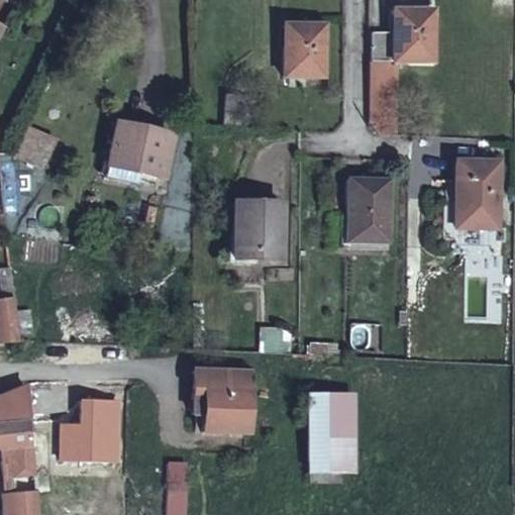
[(431,61),(431,10),(393,11),(394,61),(431,61)]
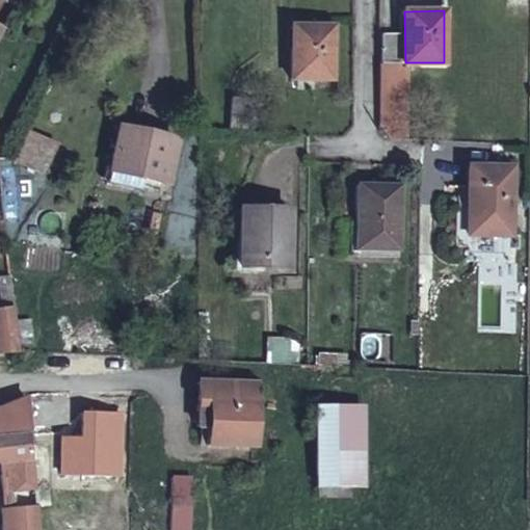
[(333,26),(293,26),(293,78),(300,78),(319,78),(333,78),(333,26)]
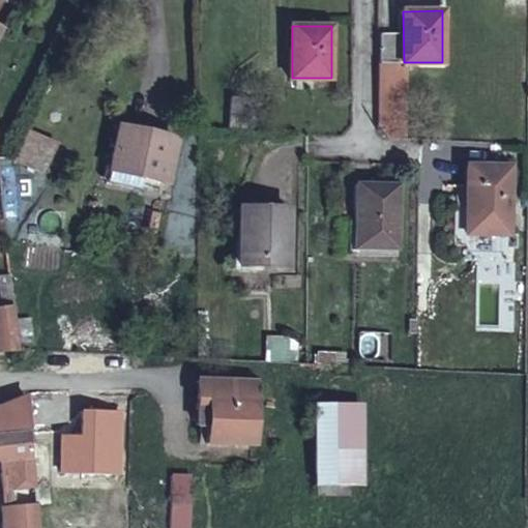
[(317,86),(318,78),(299,78),(298,86),(317,86)]
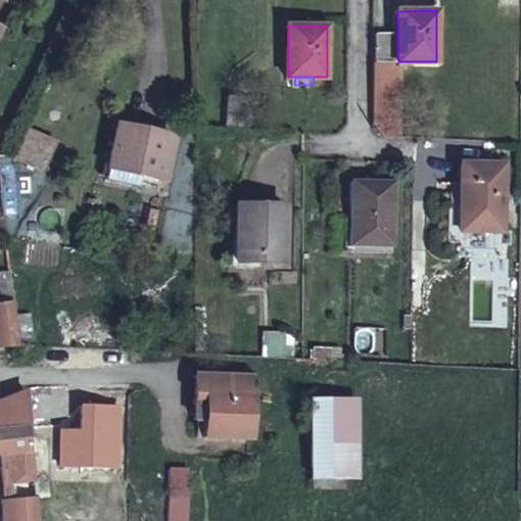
[(246,94),(229,94),(227,124),(244,125),(246,94)]
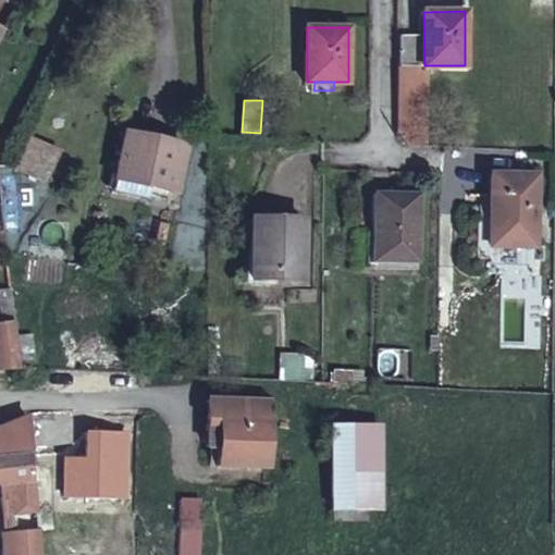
[(407,109),(407,125),(422,125),(422,110),(407,109)]
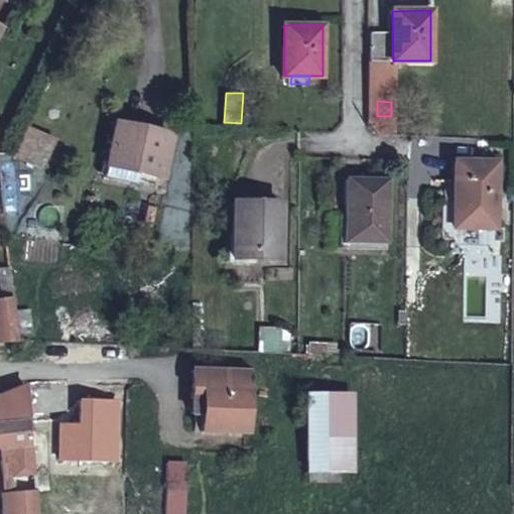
[(377,116),(376,130),(379,132),(391,133),(391,116),(377,116)]
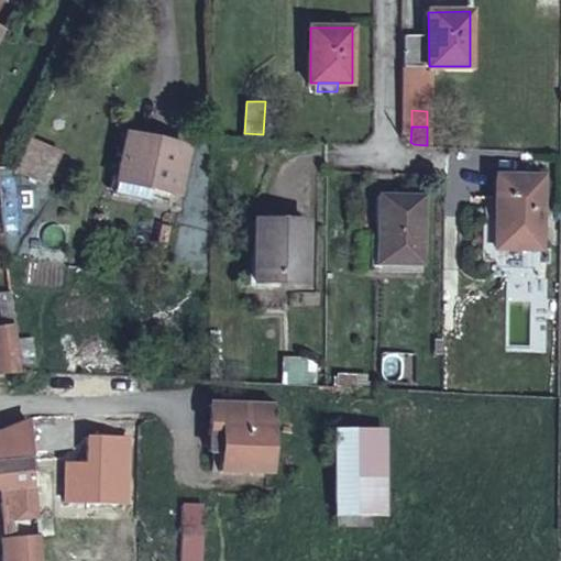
[(177,191),(188,146),(142,138),(128,134),(118,180),(151,187),(177,191)]
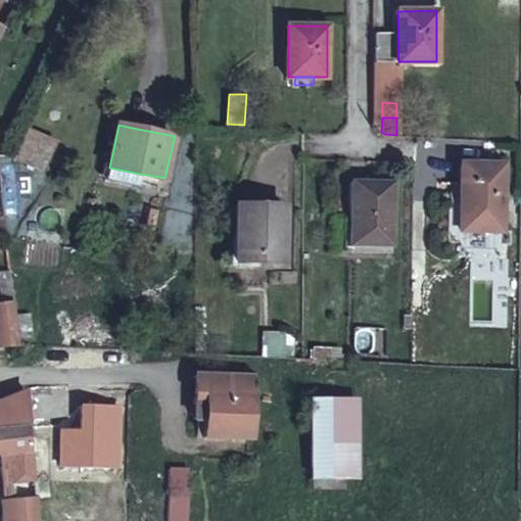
[(26,161),(44,169),(56,140),(29,128),(15,155),(26,161)]
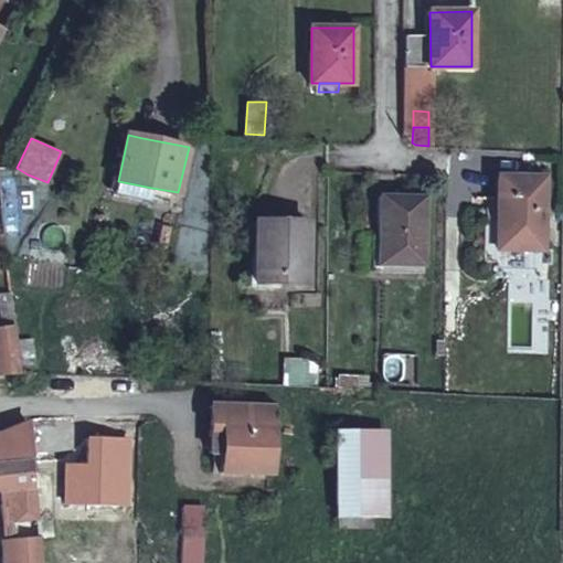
[(542,179),(497,178),(497,248),(542,250),(542,179)]
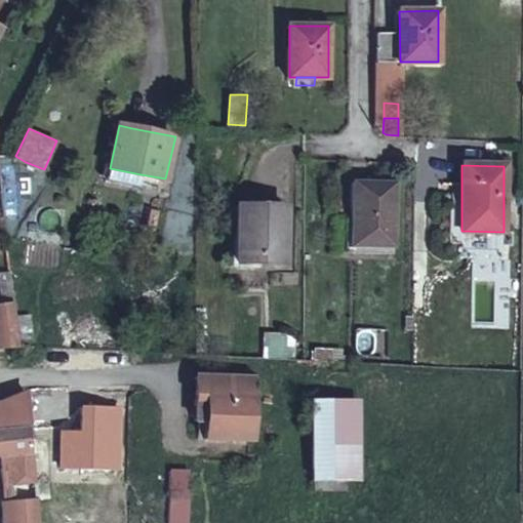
[(138,185),(141,174),(110,168),(108,178),(138,185)]
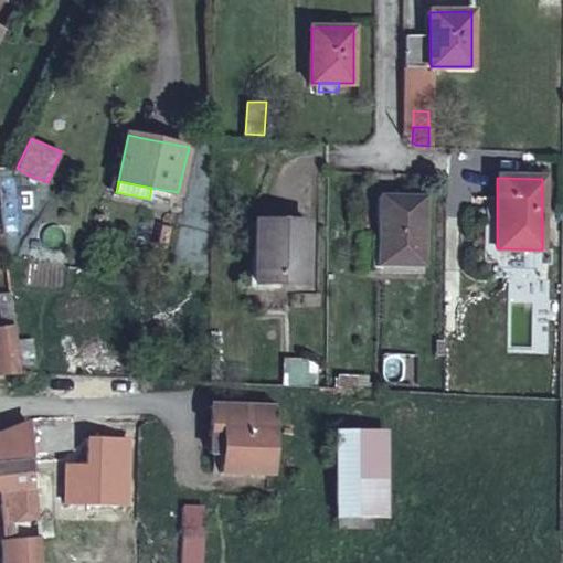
[(425,198),(380,197),(379,262),(424,262),(425,198)]
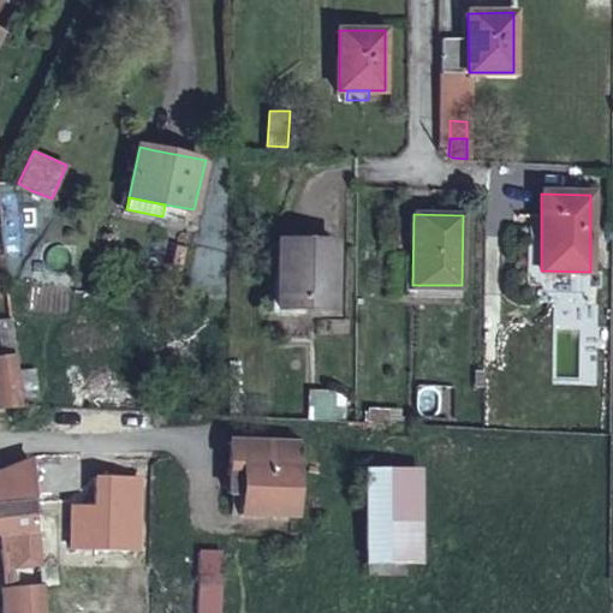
[(304,309),(335,309),(335,240),(279,240),(279,301),(304,301),(304,309)]
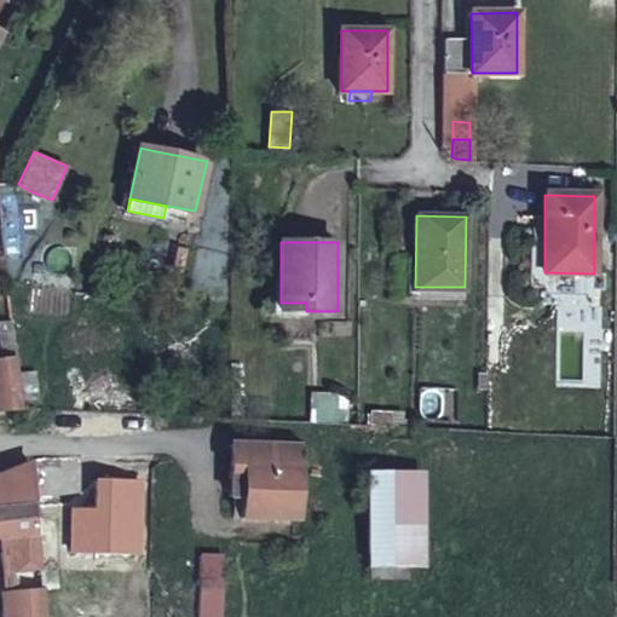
[(189,247),(180,246),(177,269),(184,271),(189,247)]
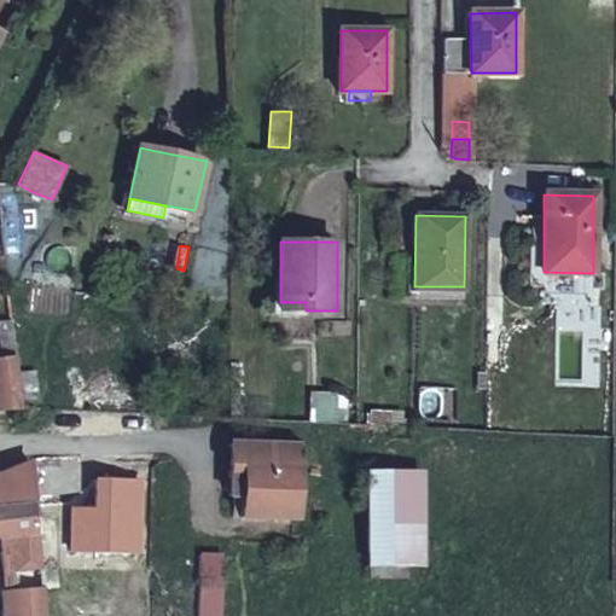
[(0,358),(17,355),(16,341),(13,321),(3,321),(4,342),(0,342),(0,358)]
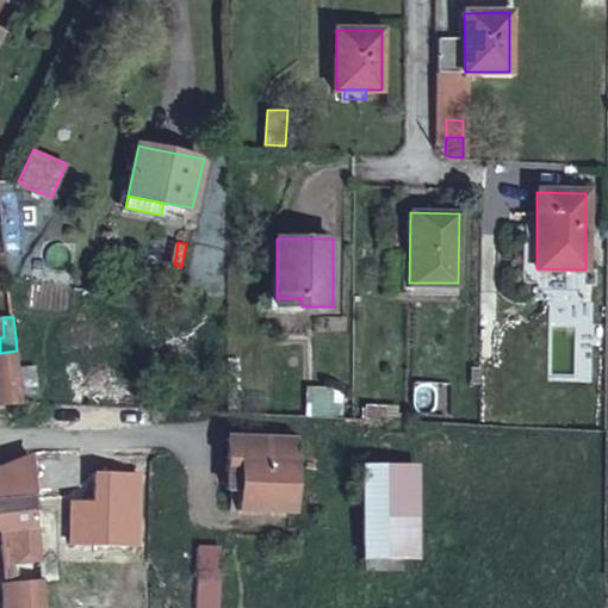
[(0,403),(23,402),(17,351),(0,353),(0,403)]
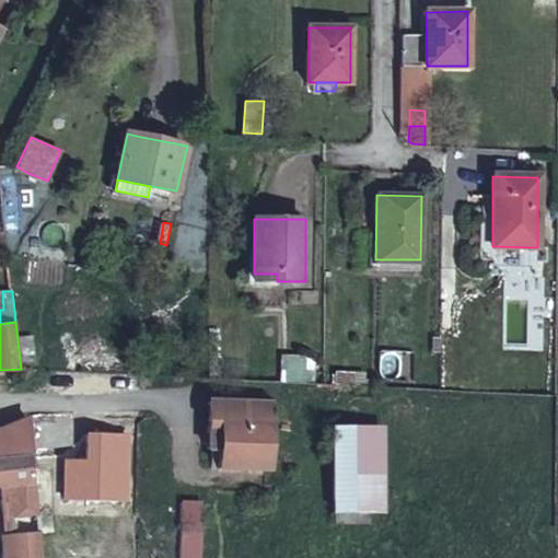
[(282,352),(281,380),(314,382),(315,355),(282,352)]
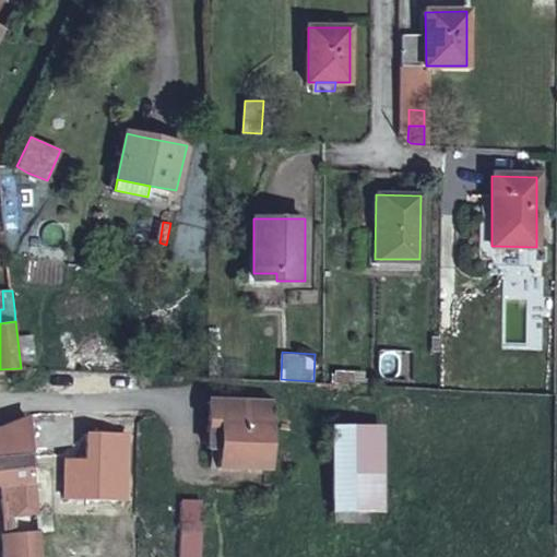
[(334,382),(354,383),(355,370),(335,369),(334,382)]
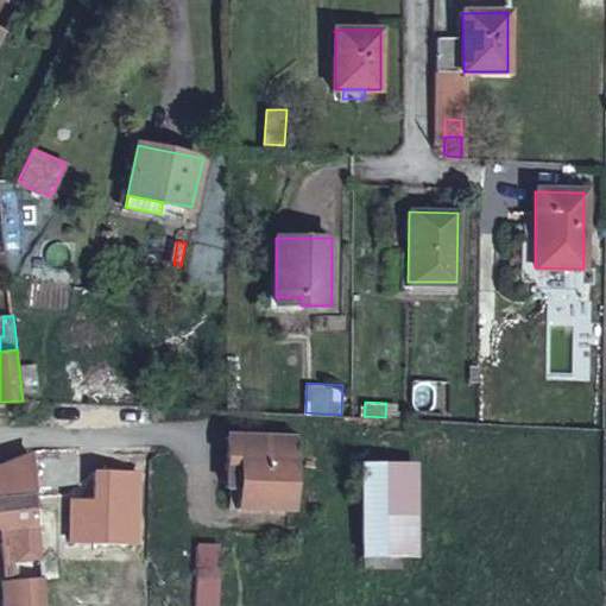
[(228,434),(227,456),(239,458),(238,487),(238,509),(292,509),(294,435),(228,434)]
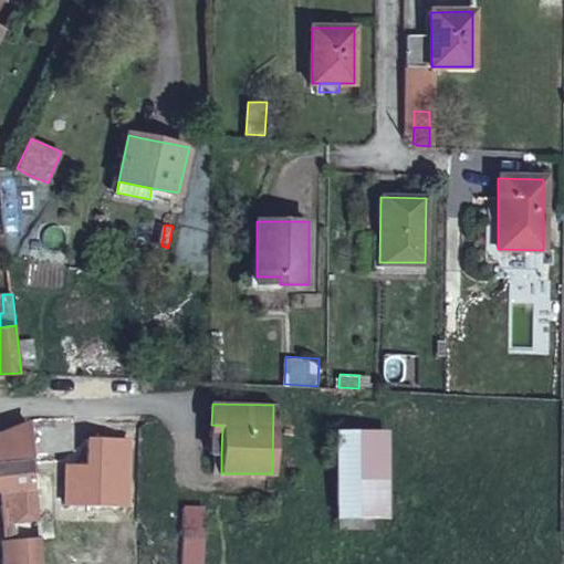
[(0,461),(31,457),(29,423),(0,432),(0,461)]
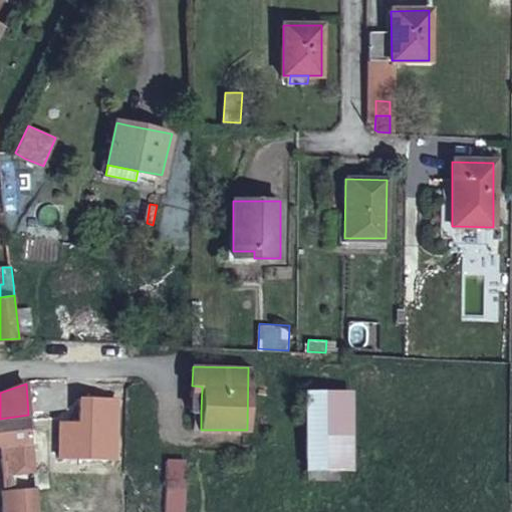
[(202,387),(192,386),(191,412),(201,412),(202,387)]
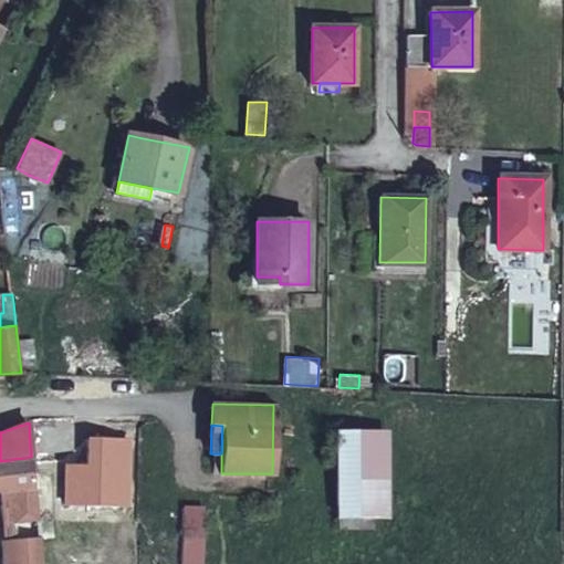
[(385,430),(336,431),(337,515),(387,512),(385,430)]
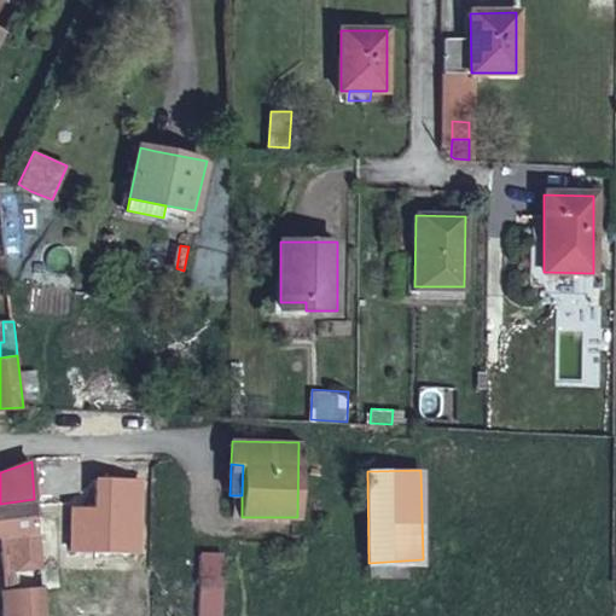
[(46,615),(34,499),(0,504),(0,538),(7,538),(11,590),(3,591),(4,615),(46,615)]
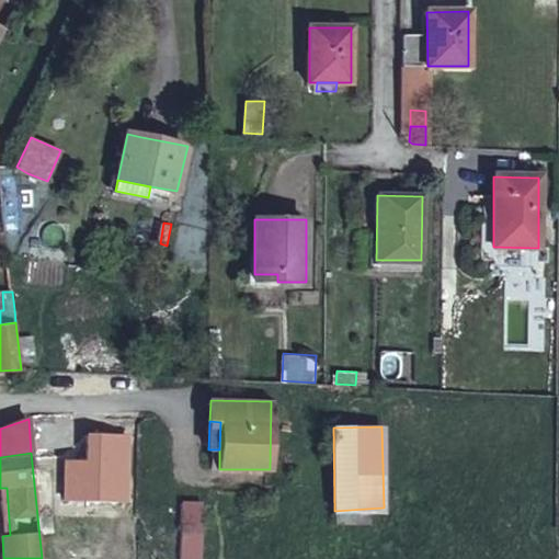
[(7,488),(0,488),(0,512),(2,536),(10,535),(7,488)]
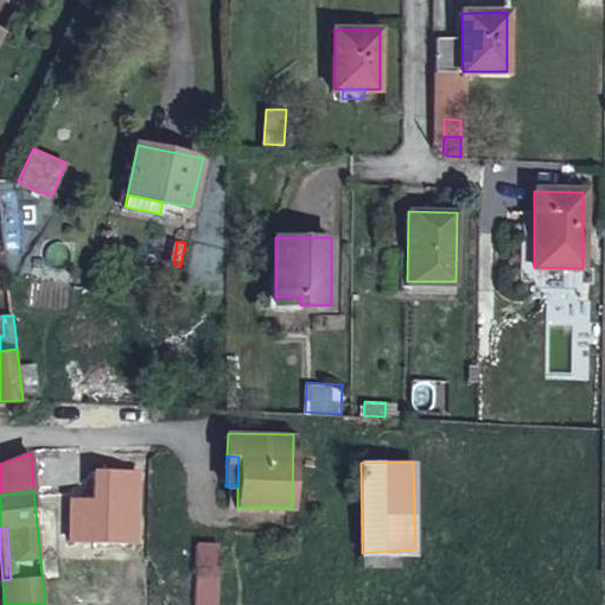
[(221,604),(223,547),(199,546),(197,604),(221,604)]
